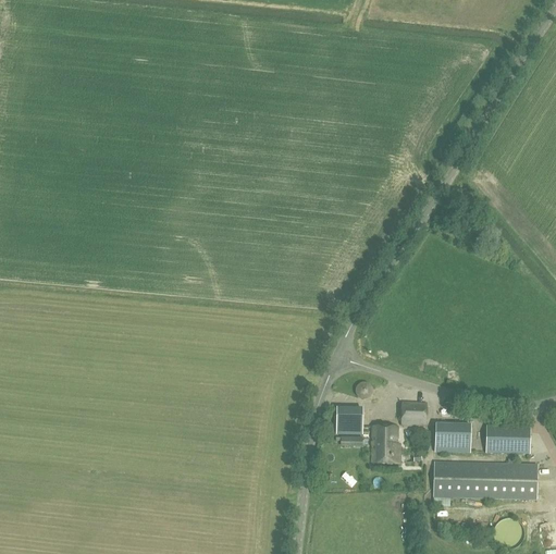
[(362,396),(368,394),(370,389),(369,383),(362,381),(357,383),(355,388),(357,394),(362,396)]
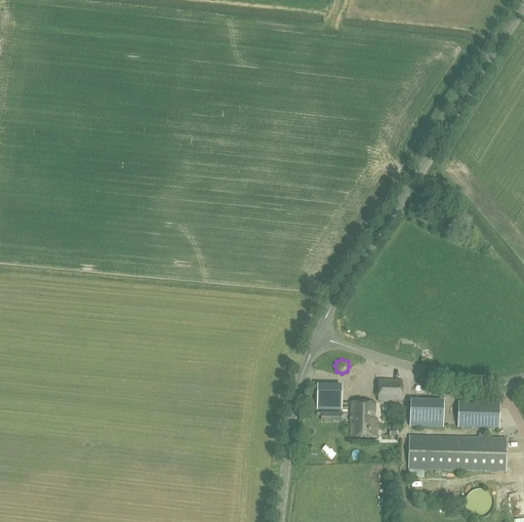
[(377,399),(401,400),(401,377),(378,376),(377,399)]
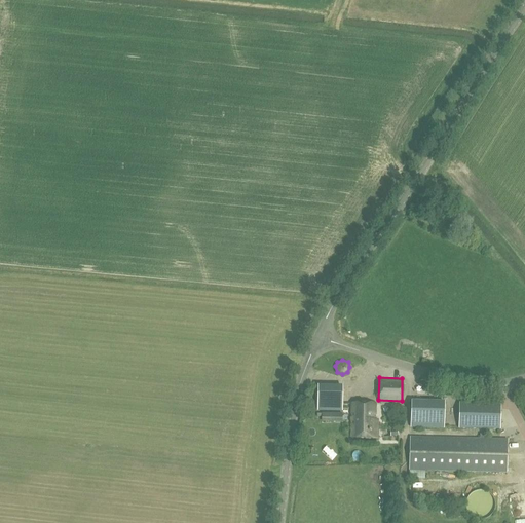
[(341,408),(341,387),(316,387),(316,408),(341,408)]
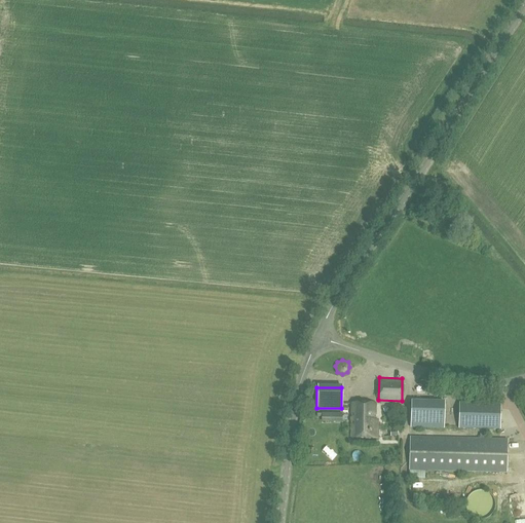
[(410,399),(410,424),(444,426),(445,399),(410,399)]
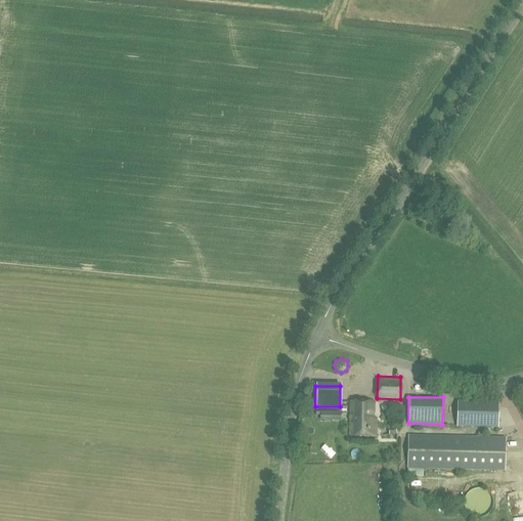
[(376,417),(373,417),(374,400),(349,399),(349,434),(375,434),(376,417)]
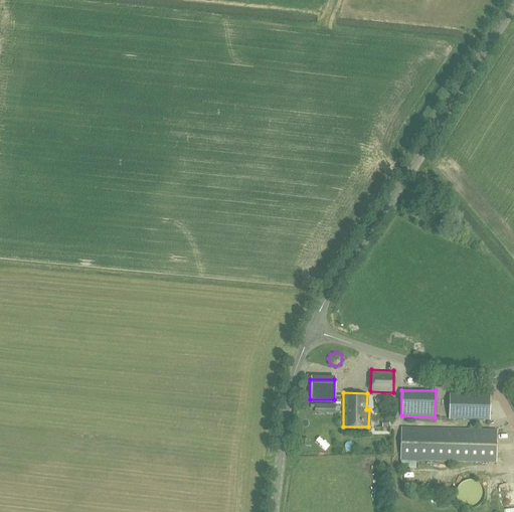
[(449,396),(449,416),(489,418),(489,397),(449,396)]
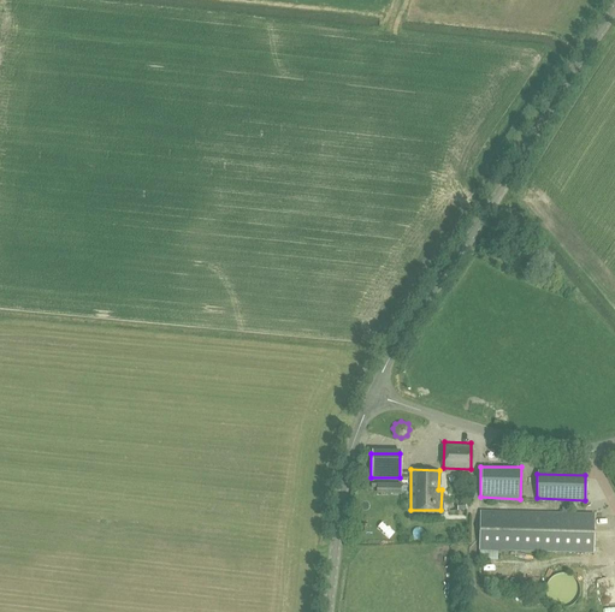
[(573,511),(562,510),(549,510),(479,507),(479,516),(479,547),(592,551),(593,516),(593,511),(573,511)]
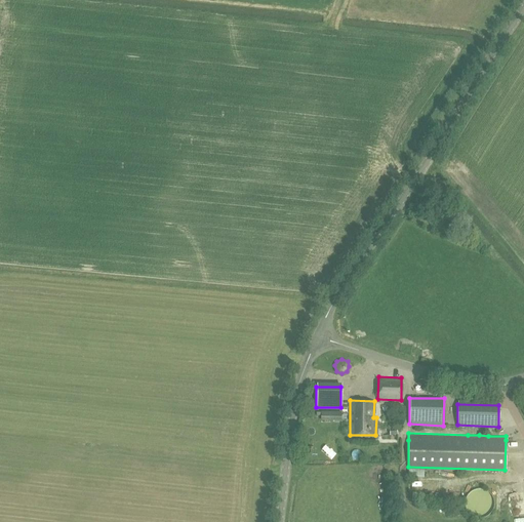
[(472,488),(469,490),(467,493),(465,496),(464,499),(464,503),(465,507),(467,510),(469,512),(471,514),(474,516),(478,516),(481,516),(484,515),(487,514),(490,511),(492,509),(493,506),(493,502),(493,498),(492,495),(490,492),(488,489),(485,488),(482,487),(478,486),(475,487),(472,488)]
